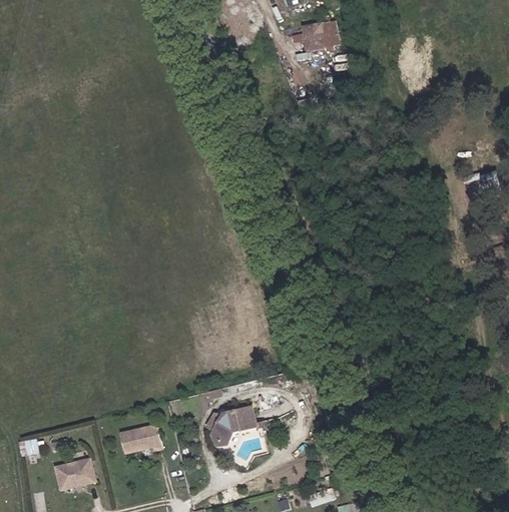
[(317,31),(310,34),(311,38),(293,42),(295,49),(297,56),(300,65),(330,58),(324,34),(319,35),(317,31)]
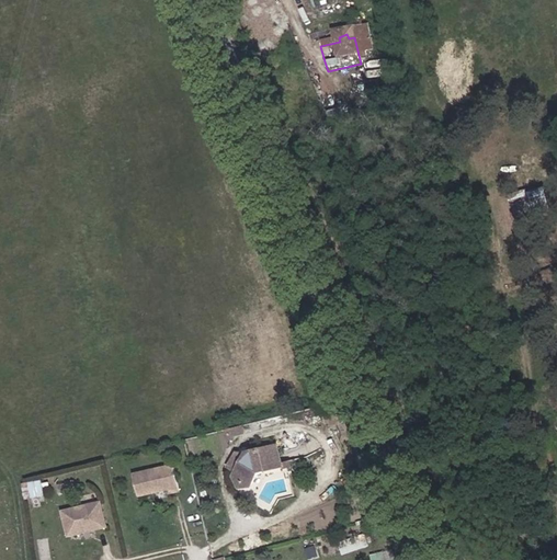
[(547,186),(529,189),(530,213),(548,212),(547,186)]
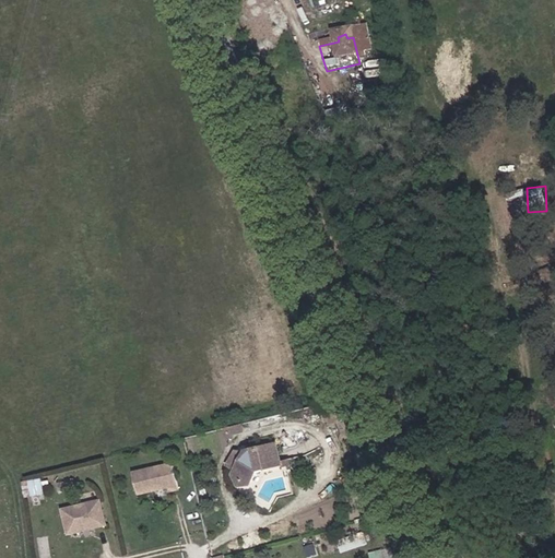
[(517,197),(508,200),(511,214),(521,211),(517,197)]
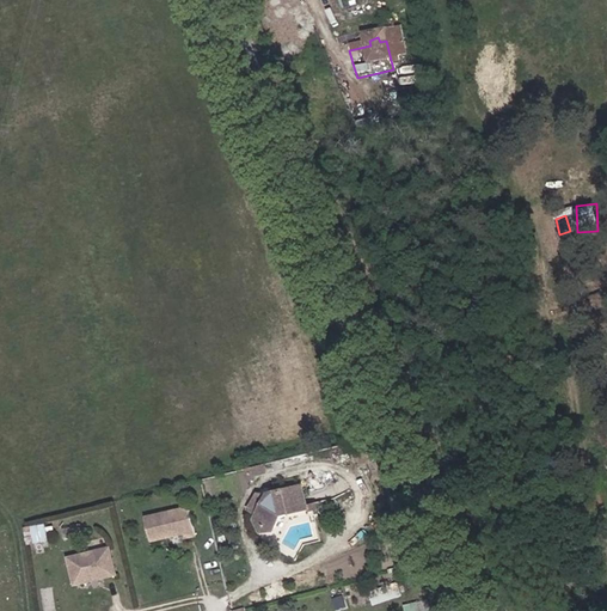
[(262,463),(244,468),(246,476),(264,471),(262,463)]
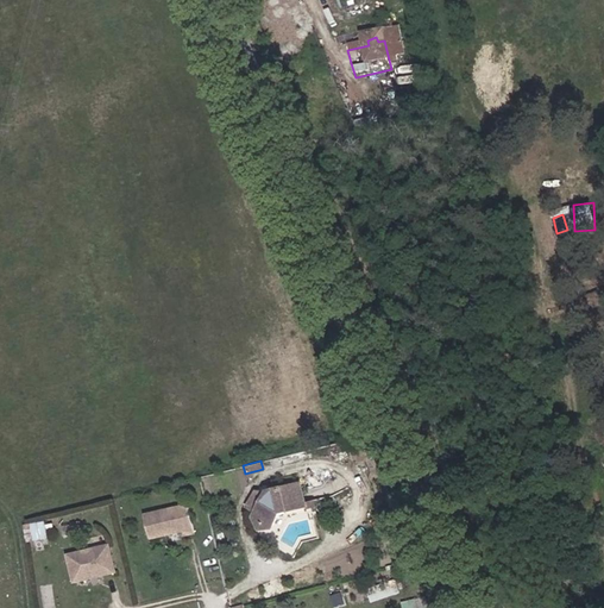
[(260,522),(270,522),(278,512),(302,506),(304,507),(312,506),(312,500),(302,502),(297,484),(266,491),(262,496),(255,491),(245,506),(253,512),(251,515),(260,522)]
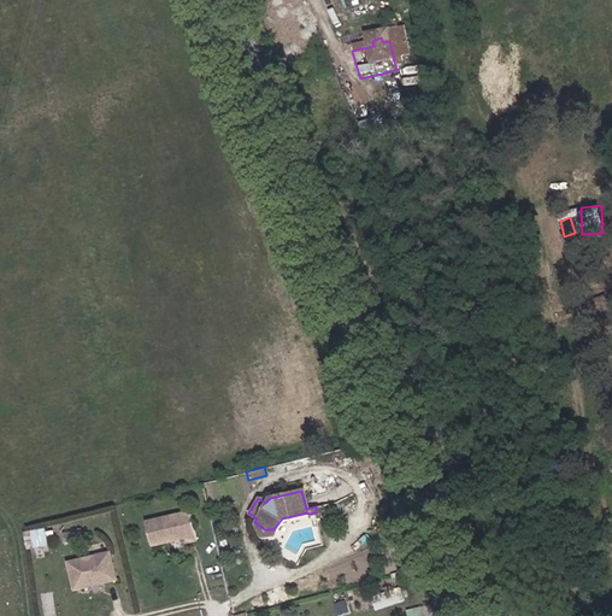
[(190,537),(183,511),(141,520),(146,541),(181,534),(181,539),(190,537)]
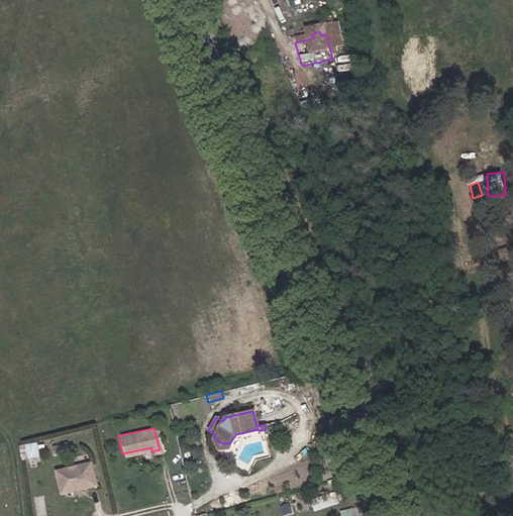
[(221,443),(213,437),(216,447),(227,447),(229,443),(221,443)]
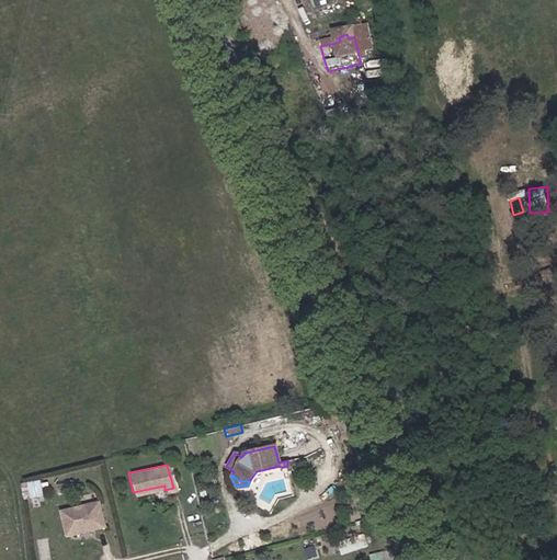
[(22,495),(38,493),(36,480),(20,483),(22,495)]
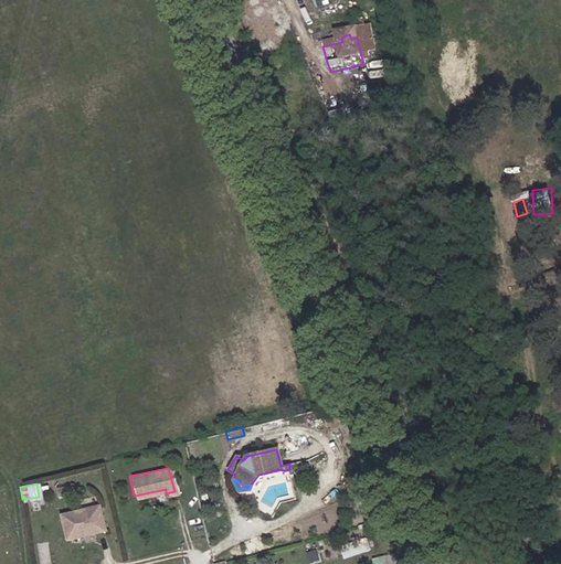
[(95,506),(59,514),(64,539),(102,530),(95,506)]
